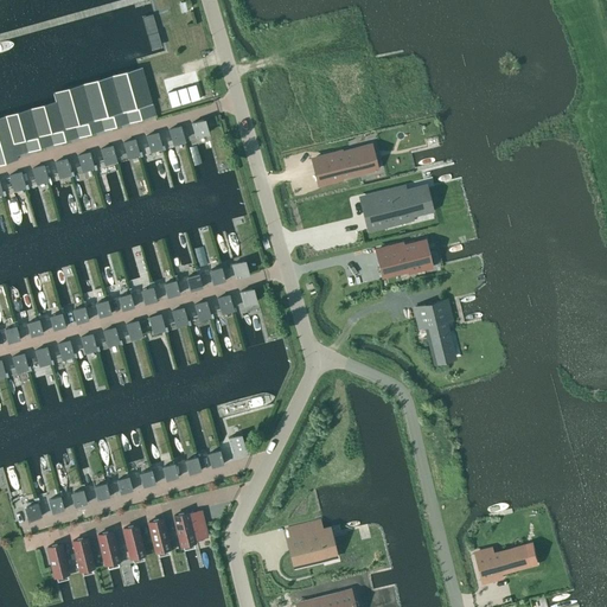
[(181,0),(171,0),(177,20),(186,17),(181,0)]
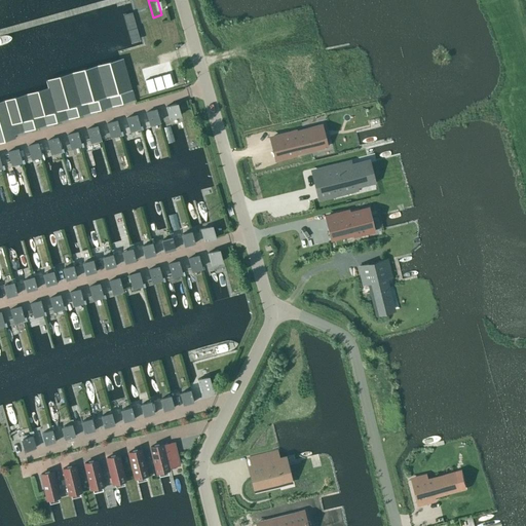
[(48,88),(4,101),(11,126),(14,125),(28,121),(33,120),(37,119),(49,115),(54,114),(59,112),(72,109),(76,107),(80,106),(132,91),(122,59),(45,80),(48,88)]
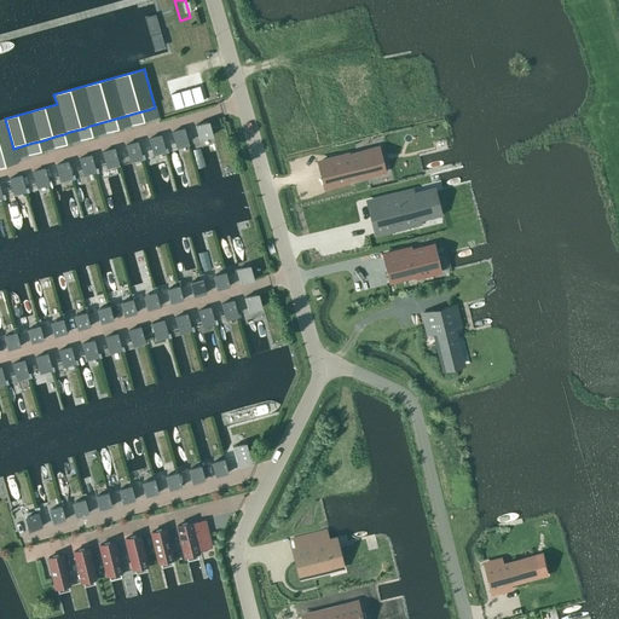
[(0,154),(1,154),(7,152),(12,150),(13,150),(13,149),(5,119),(0,120),(0,154)]
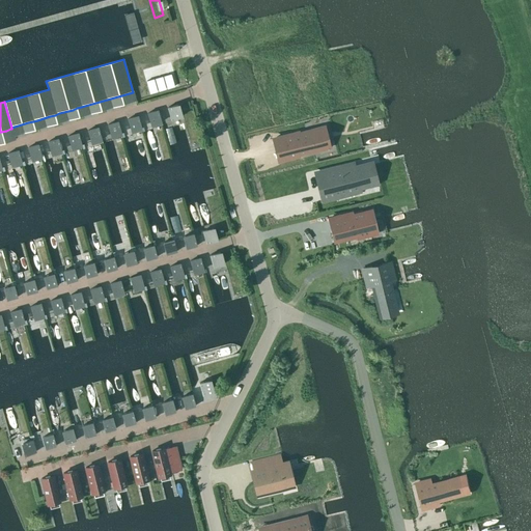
[(182,116),(177,104),(167,107),(171,119),(182,116)]
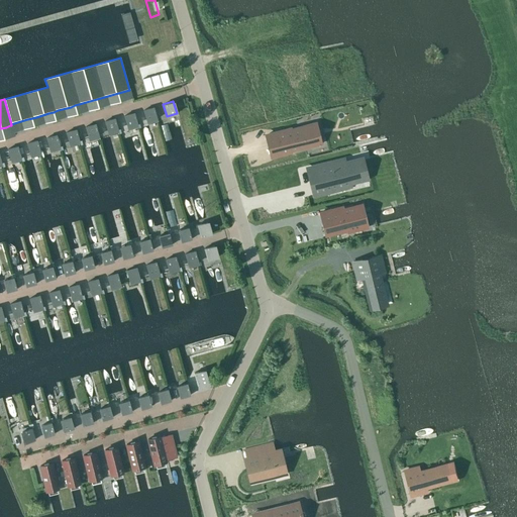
[(157,118),(153,107),(143,110),(147,121),(157,118)]
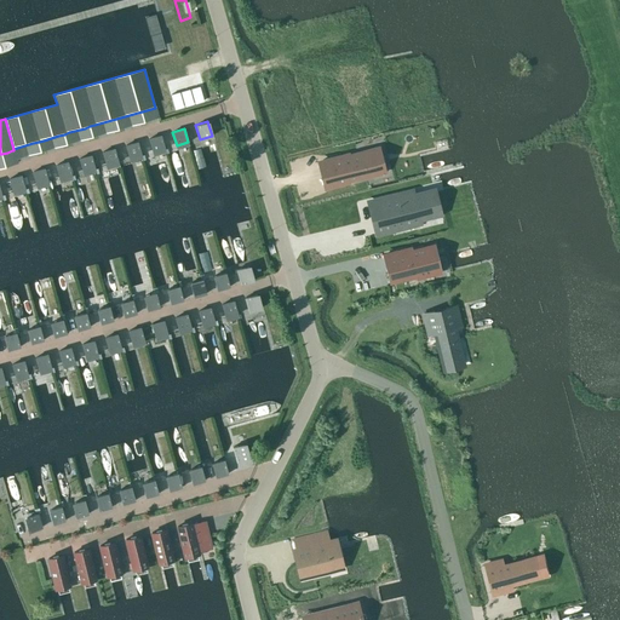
[(165,149),(161,135),(149,138),(153,153),(165,149)]
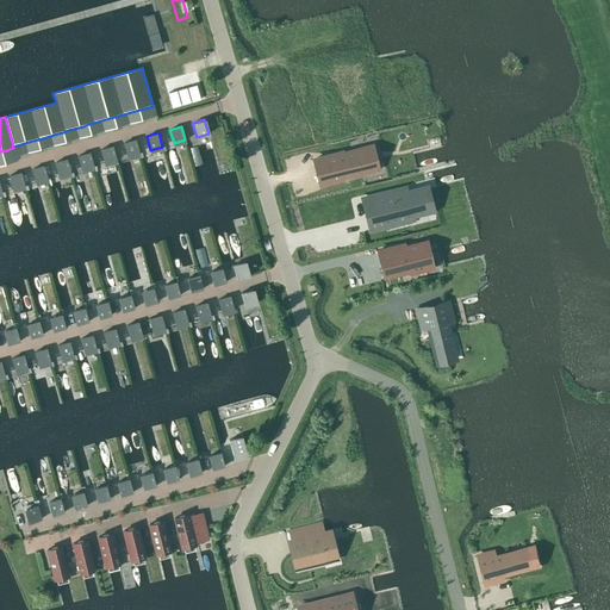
[(139,153),(136,139),(124,143),(128,156),(139,153)]
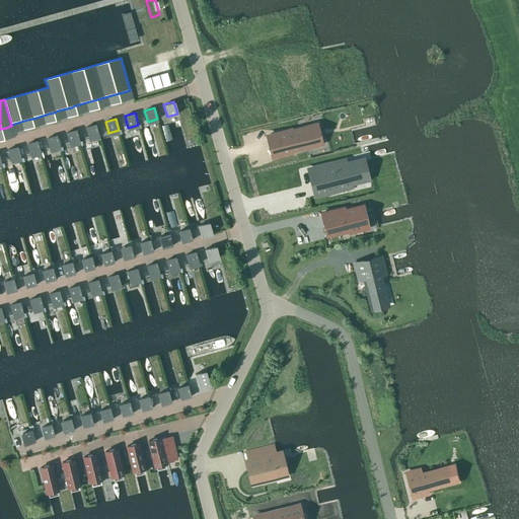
[(99,136),(95,125),(85,127),(89,139),(99,136)]
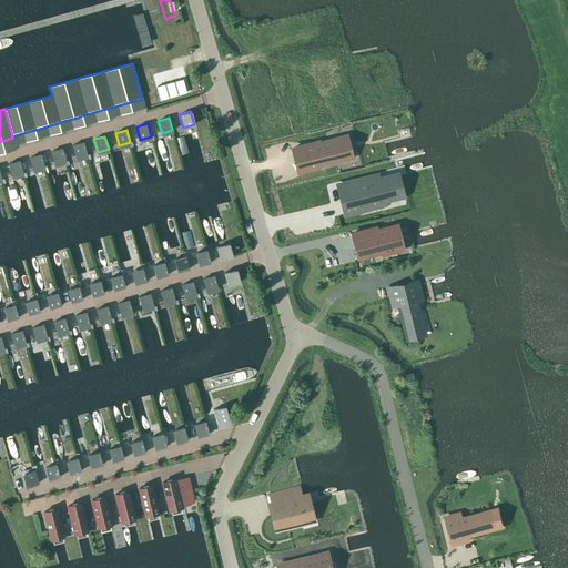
[(83,142),(72,145),(77,158),(87,155),(83,142)]
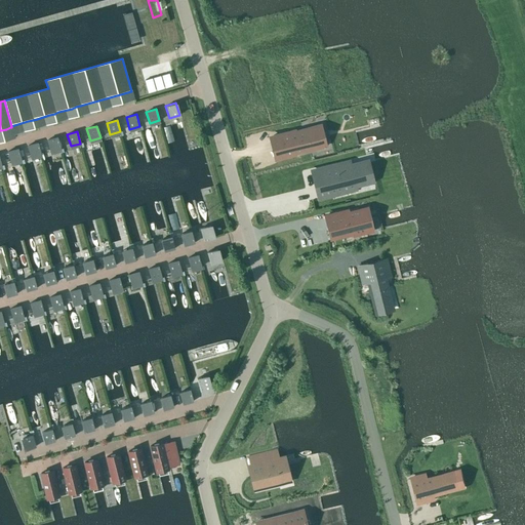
[(317,132),(271,144),(276,164),(322,153),(317,132)]
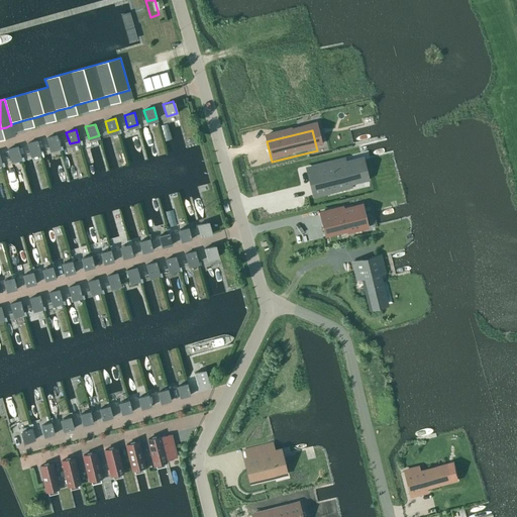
[(60,146),(57,135),(46,137),(49,149),(60,146)]
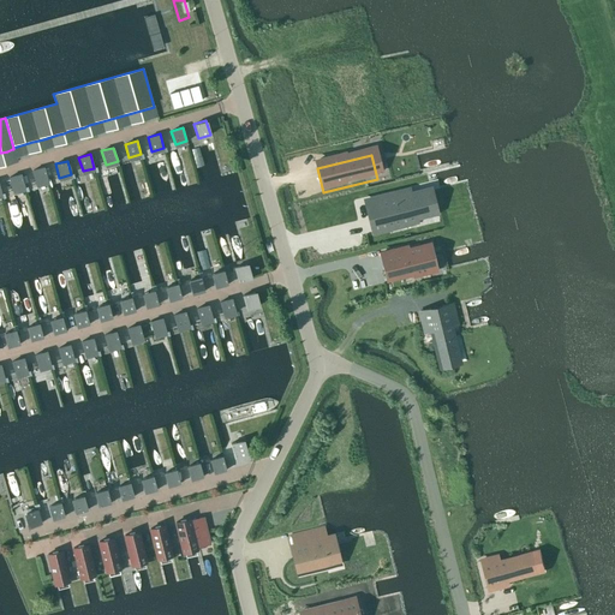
[(48,181),(45,167),(33,171),(36,185),(48,181)]
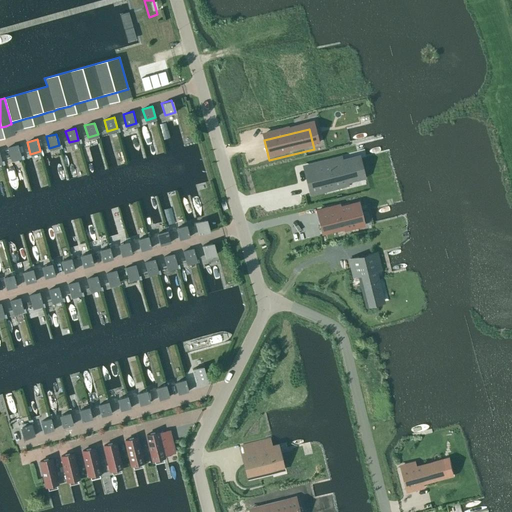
[(17,145),(8,148),(11,159),(21,156),(17,145)]
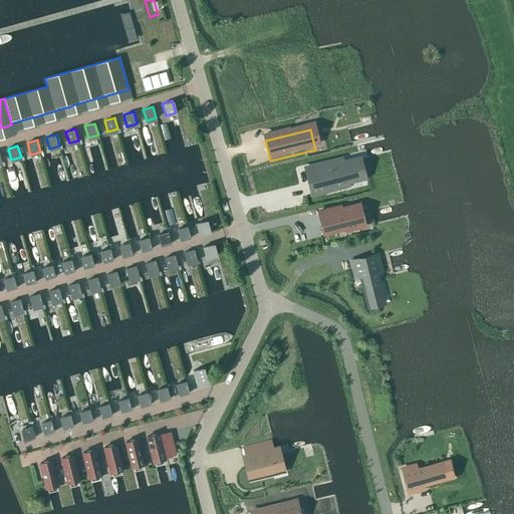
[(342,165),(341,159),(317,165),(320,179),(309,182),(312,194),(324,191),(323,188),(334,185),(335,188),(348,185),(346,179),(359,176),(355,162),(342,165)]
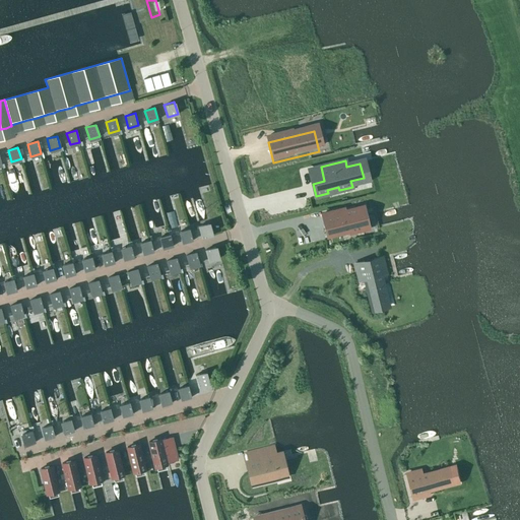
[(344,208),(322,214),(327,236),(349,230),(349,232),(369,228),(364,206),(344,211),(344,208)]
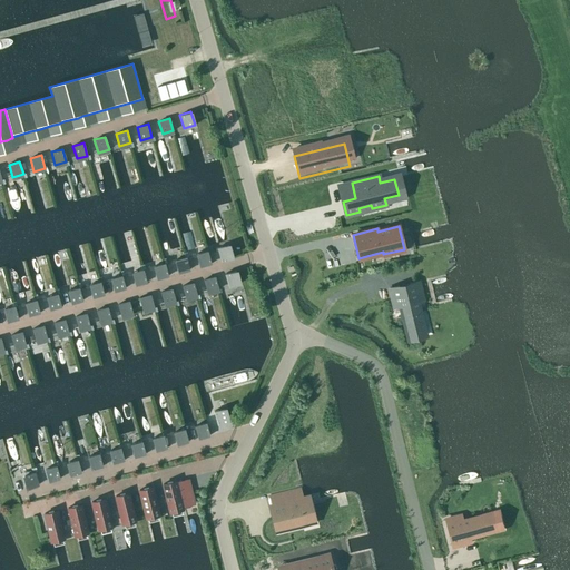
[(233,257),(228,245),(218,248),(222,261),(233,257)]
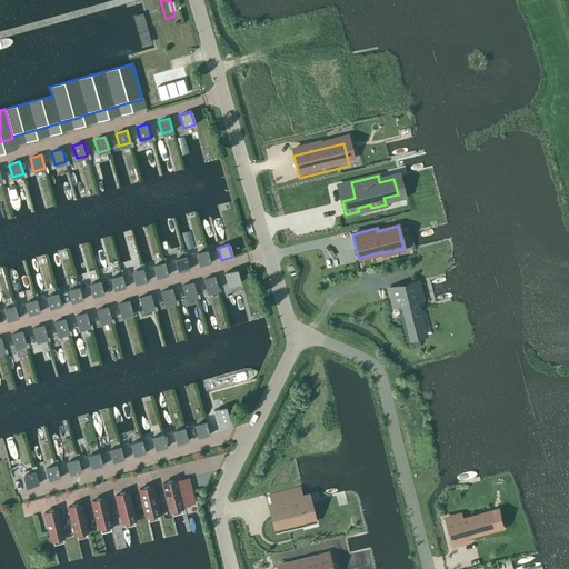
[(211,263),(207,250),(196,253),(200,267),(211,263)]
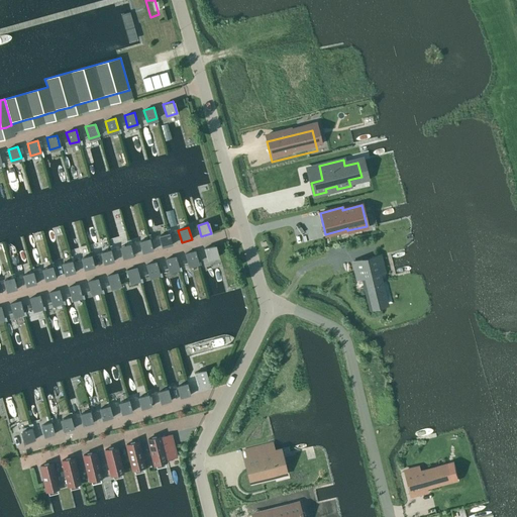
[(172,244),(169,233),(159,236),(163,247),(172,244)]
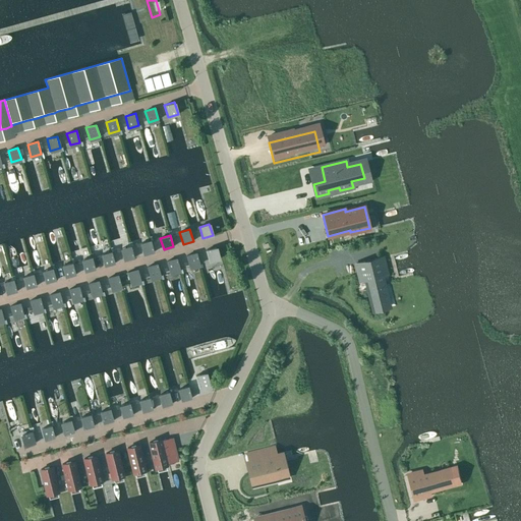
[(154,252),(151,240),(140,243),(143,255),(154,252)]
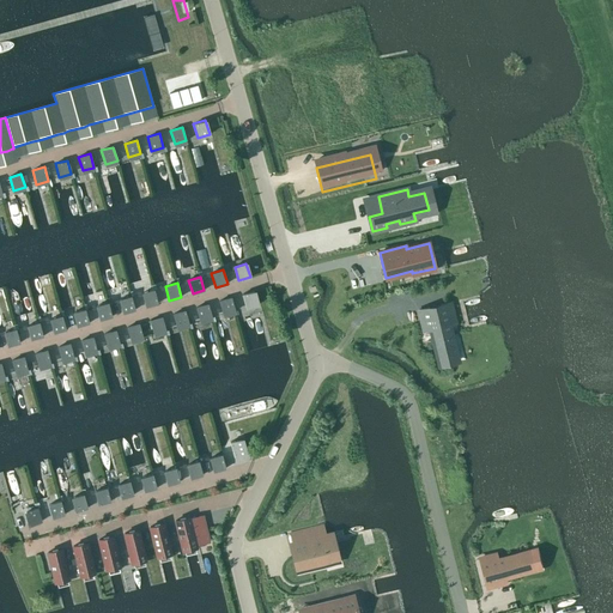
[(158,303),(155,290),(143,293),(146,307),(158,303)]
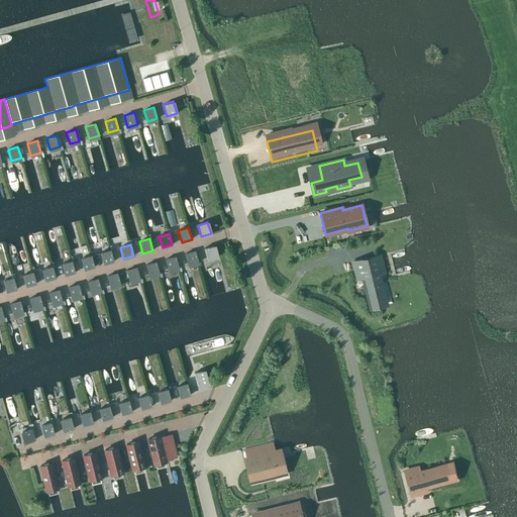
[(208,260),(217,257),(214,245),(204,248),(208,260)]
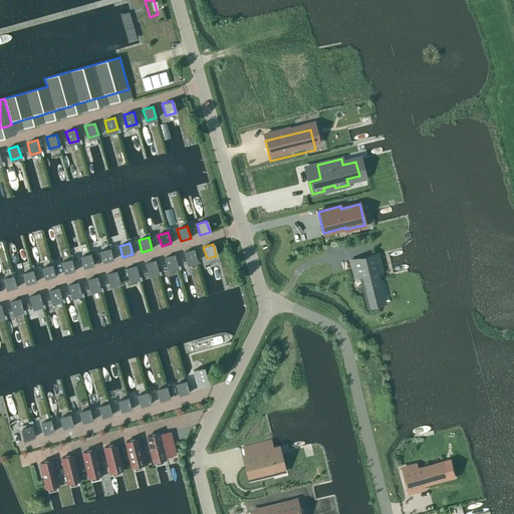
[(113,260),(109,248),(100,251),(103,263),(113,260)]
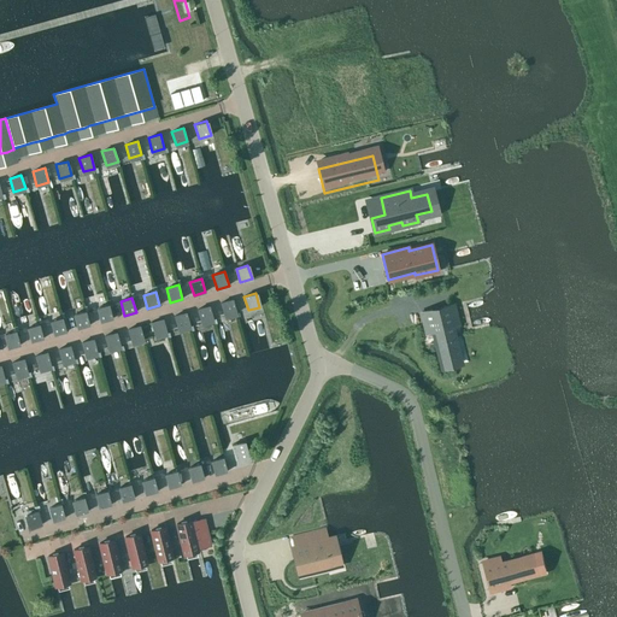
[(224,317),(236,313),(233,299),(221,303),(224,317)]
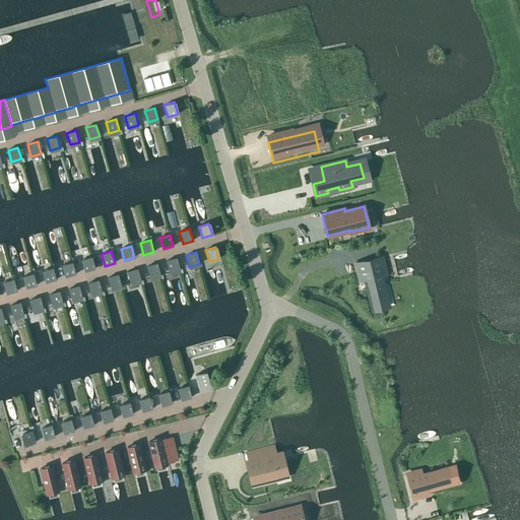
[(94,268),(91,257),(81,260),(85,271),(94,268)]
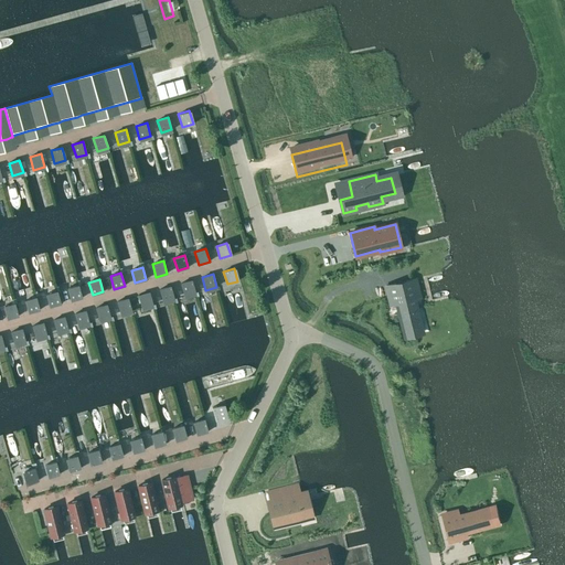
[(184,296),(195,292),(192,280),(181,284),(184,296)]
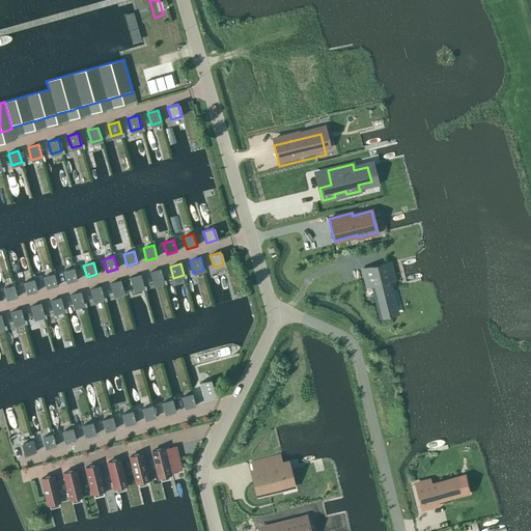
[(387,266),(364,271),(369,294),(374,291),(382,319),(402,314),(398,297),(391,299),(388,288),(391,288),(387,266)]
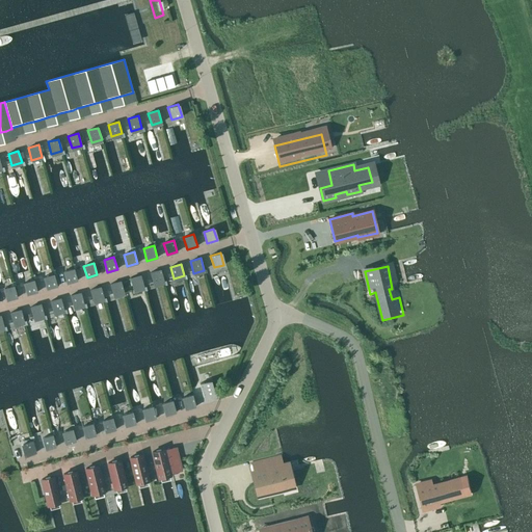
[(77,281),(74,268),(63,271),(67,284),(77,281)]
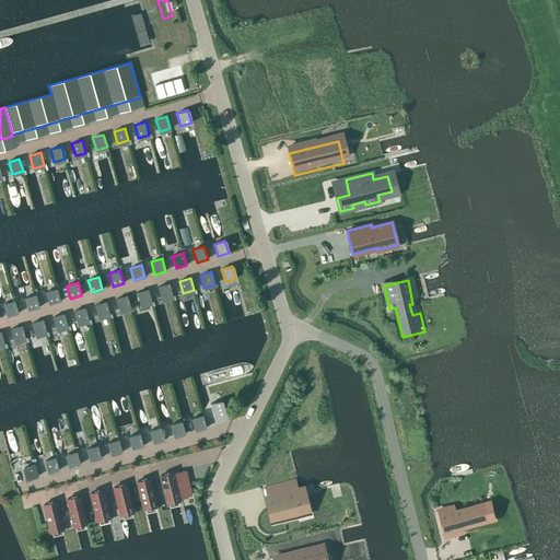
[(159,287),(162,300),(173,296),(168,283),(159,287)]
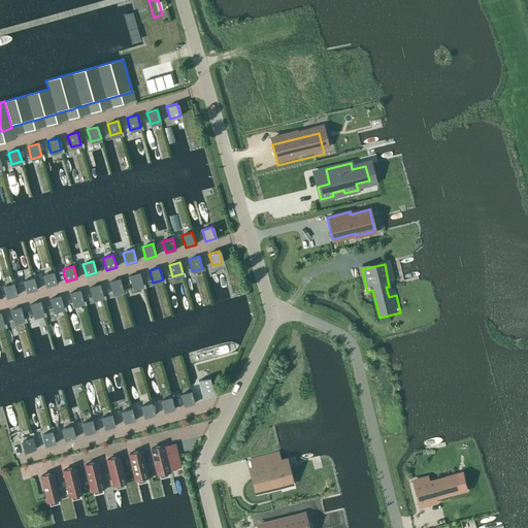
[(57,284),(54,272),(43,275),(46,287),(57,284)]
